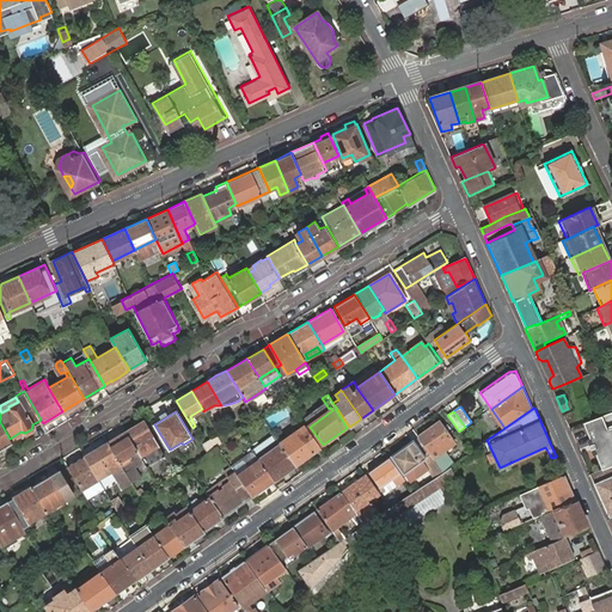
[(611,412),(583,424),(586,430),(587,429),(599,458),(597,459),(601,471),(611,466),(611,412)]
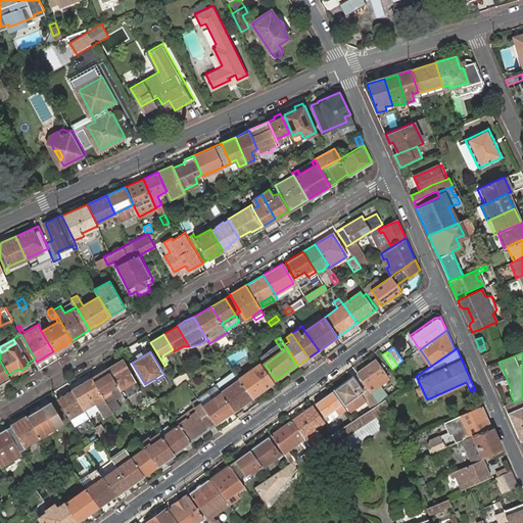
[(106,368),(123,393),(138,383),(122,359),(106,368)]
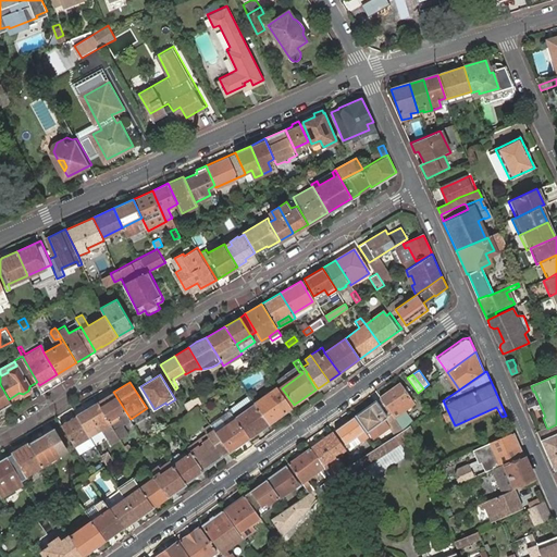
[(0,407),(10,401),(9,399),(0,384),(0,407)]
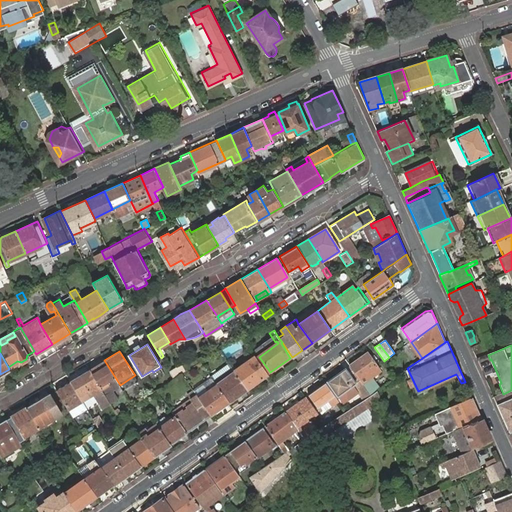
[(366,389),(370,394),(376,390),(378,388),(371,378),(380,371),(367,353),(349,365),(352,369),(366,389)]
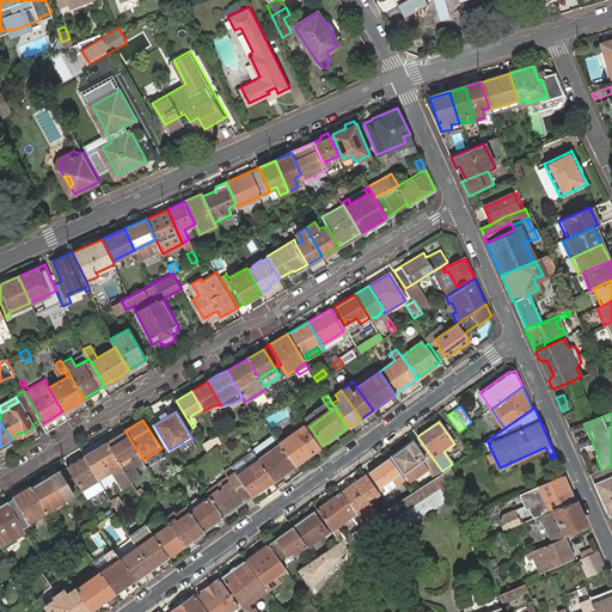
[(280,442),(295,465),(319,448),(306,429),(300,433),(298,430),(280,442)]
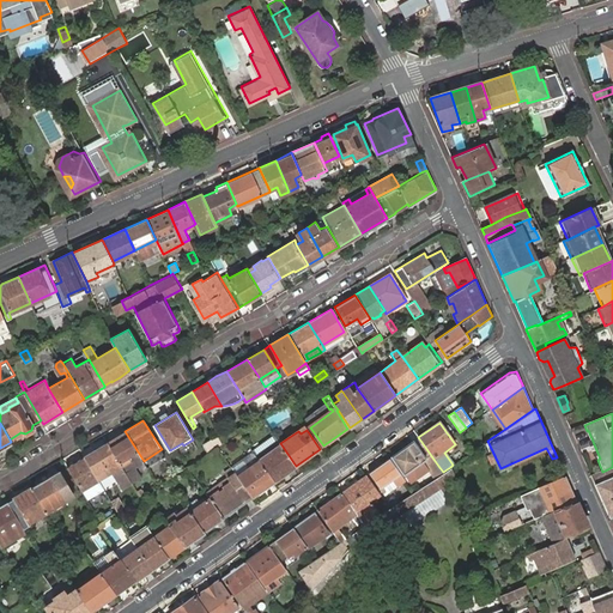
[(125,431),(105,442),(131,481),(132,483),(141,478),(134,467),(144,461),(125,431)]
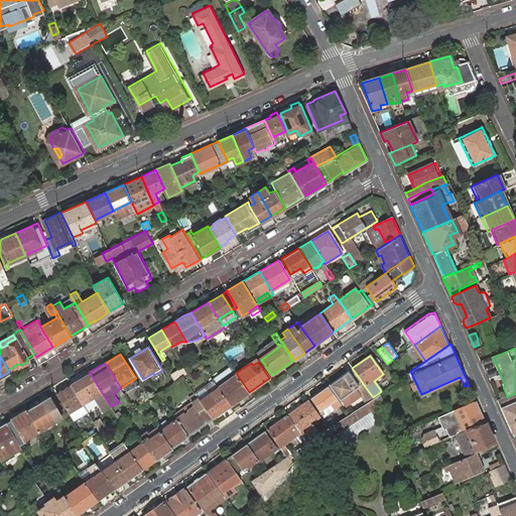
[(487,376),(496,376),(495,363),(487,363),(487,376)]
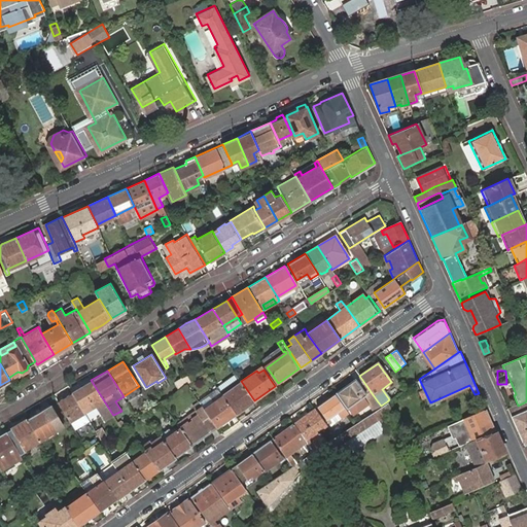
[(187,374),(175,382),(179,389),(187,384),(191,381),(187,374)]
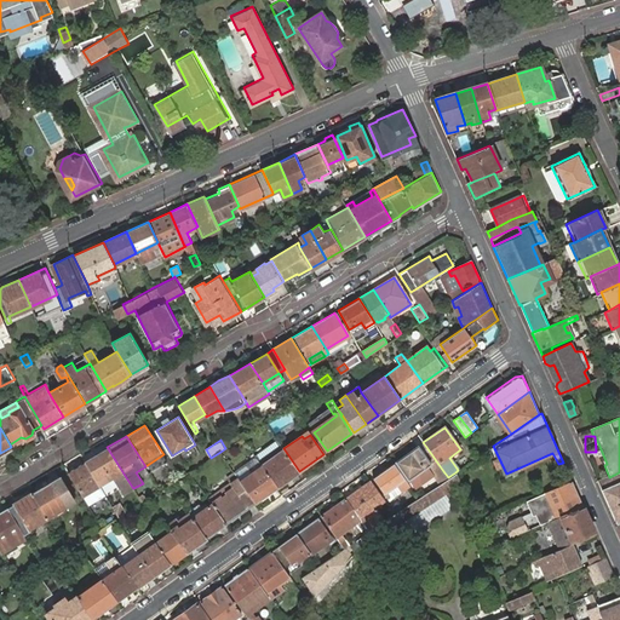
[(279,441),(257,457),(276,487),(299,471),(283,448),(279,441)]
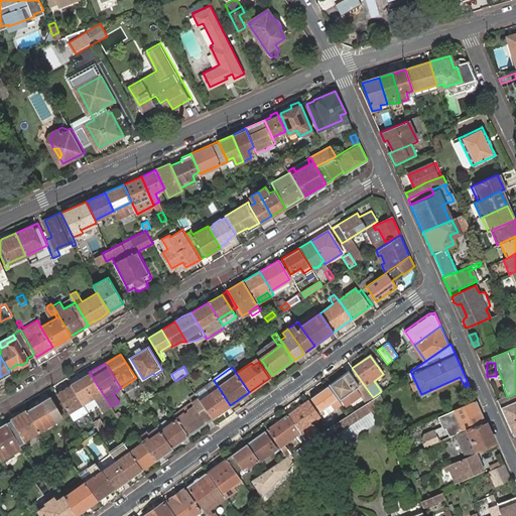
[(364,395),(369,392),(355,372),(351,375),(348,371),(330,384),(340,398),(358,386),(364,395)]
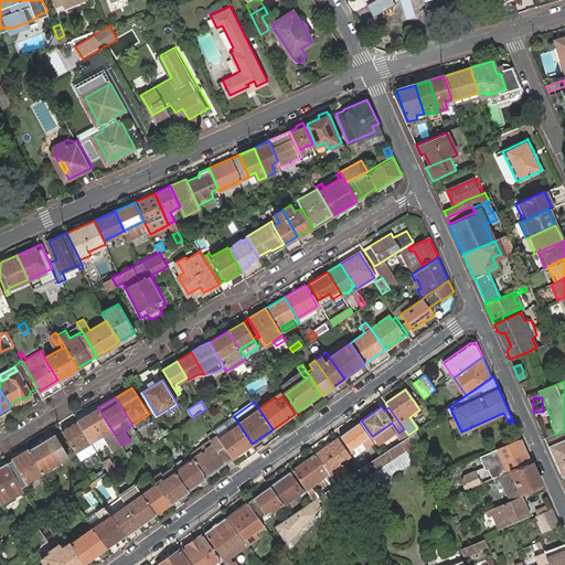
[(120,444),(97,407),(76,420),(89,441),(103,433),(113,448),(120,444)]
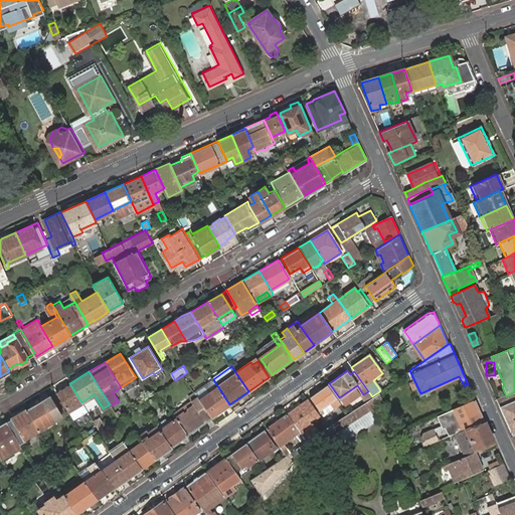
[(194,392),(198,397),(211,417),(229,404),(213,379),(194,392)]
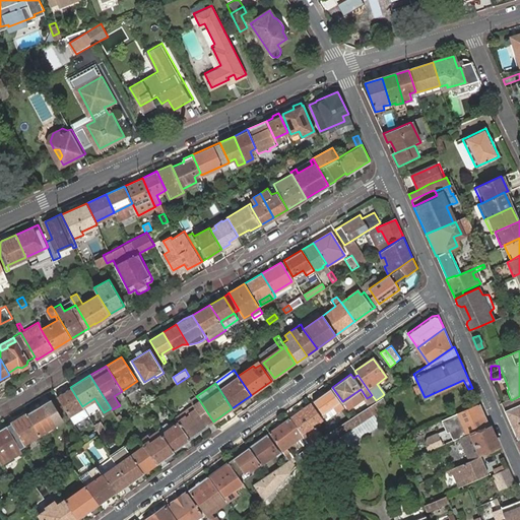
[(87,414),(82,406),(70,387),(56,395),(73,423),(87,414)]
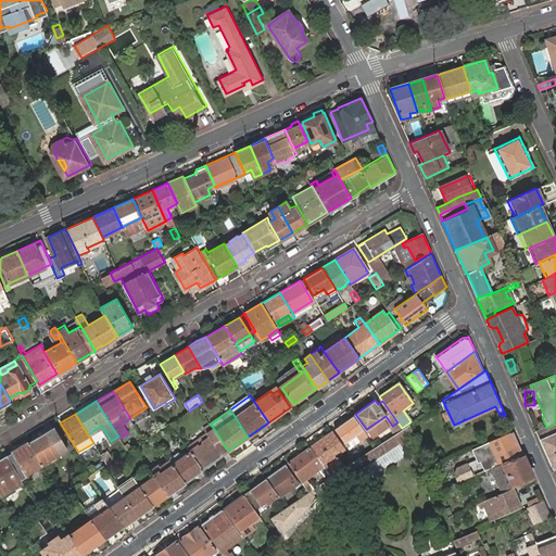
[(351,447),(367,436),(353,415),(335,428),(346,446),(350,444),(351,447)]
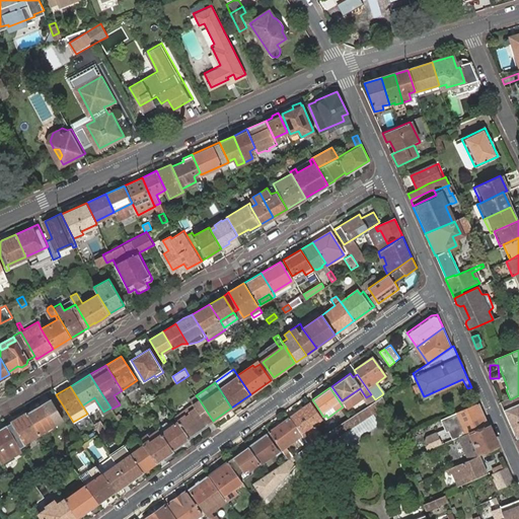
[(139,400),(142,405),(149,400),(146,395),(139,400)]
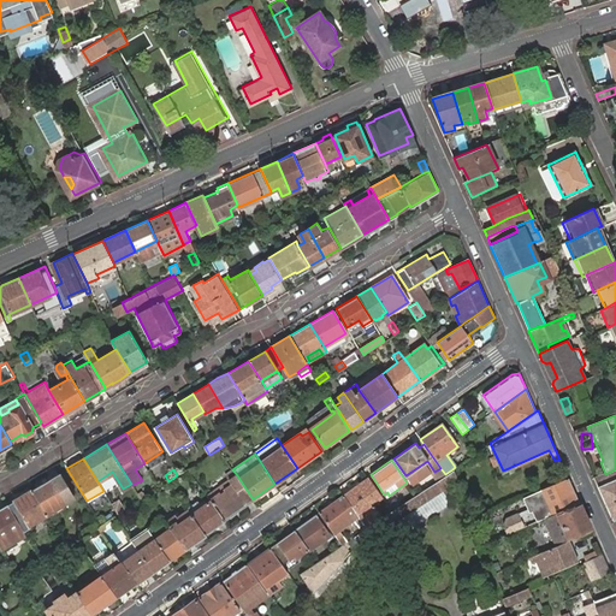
[(362,532),(354,537),(361,544),(456,479),(452,469),(445,474),(415,495),(391,511),(379,520),(367,528),(362,532)]
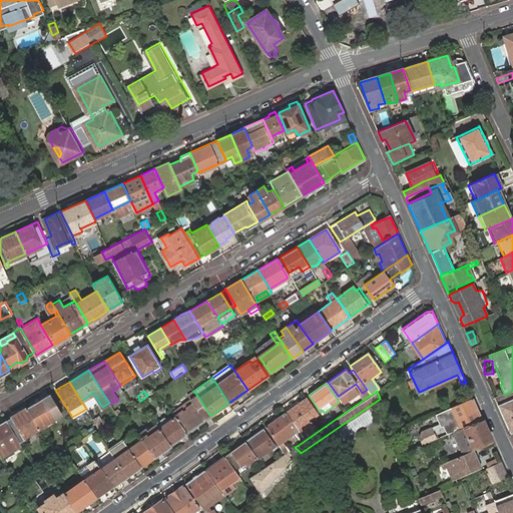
[(512,433),(512,391),(504,395),(495,399),(497,405),(511,435),(512,433)]
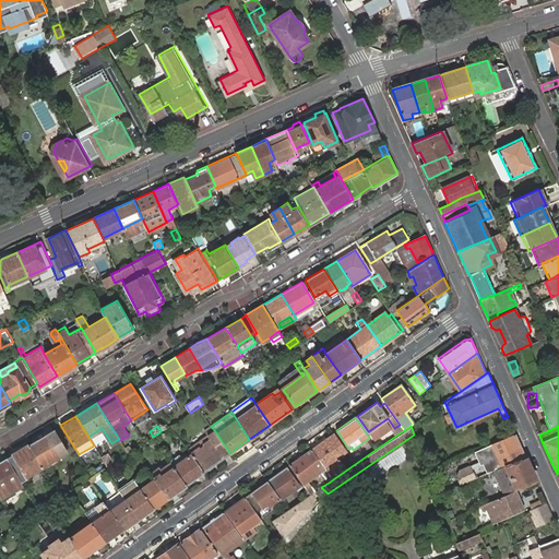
[(28,444),(42,466),(67,451),(54,429),(28,444)]
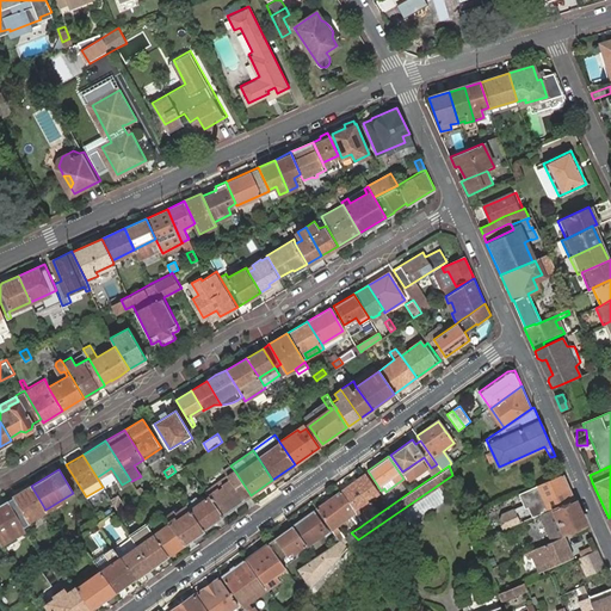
[(207,492),(209,497),(222,516),(251,495),(235,471),(207,492)]
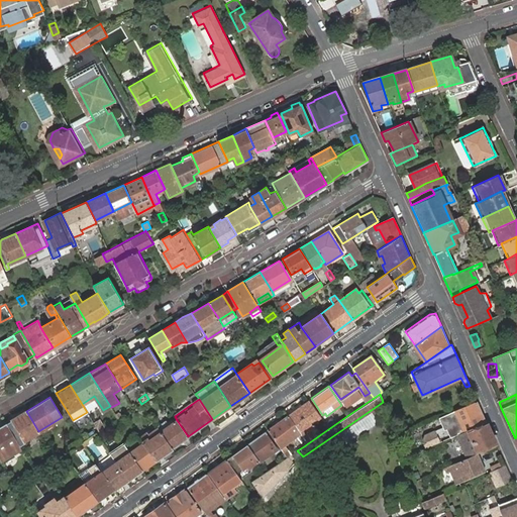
[(306,426),(319,416),(308,400),(293,411),(294,412),(289,416),(302,436),(310,431),(306,426)]
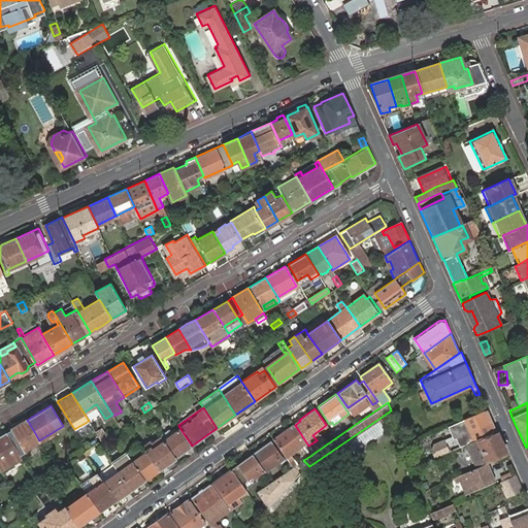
[(467,444),(473,441),(477,439),(496,431),(487,410),(464,420),(450,427),(455,438),(457,437),(461,447),(467,444)]
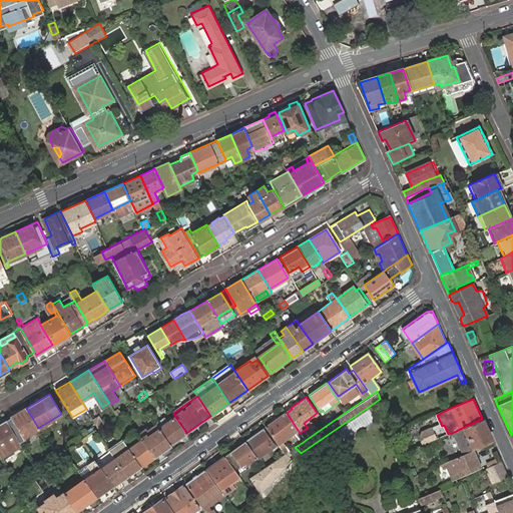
[(18,440),(38,428),(26,408),(5,420),(18,440)]
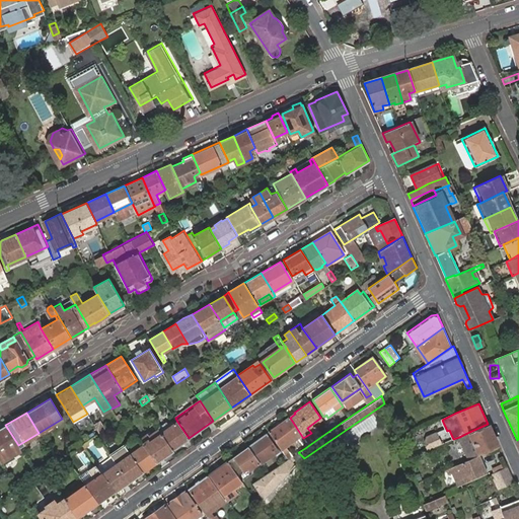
[(269,431),(285,453),(289,450),(287,446),(298,438),(301,443),(305,440),(303,438),(290,418),(289,417),(269,431)]
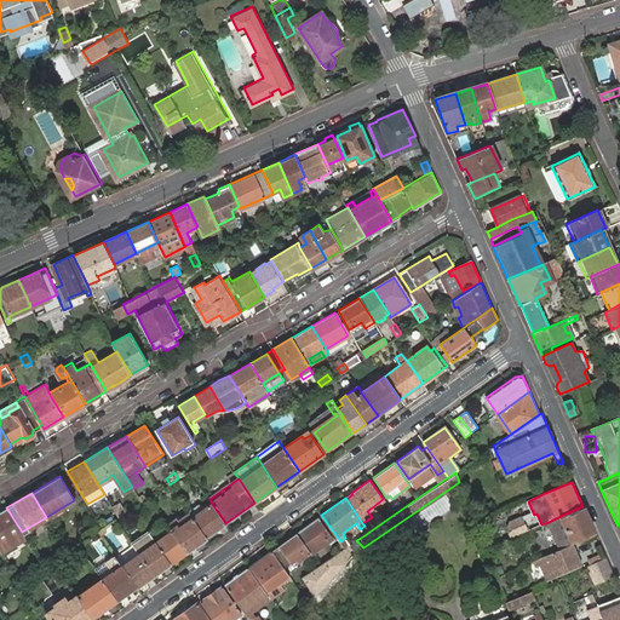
[(190,509),(189,512),(205,538),(225,523),(212,504),(211,505),(210,504),(205,503),(201,505),(200,503),(190,509)]
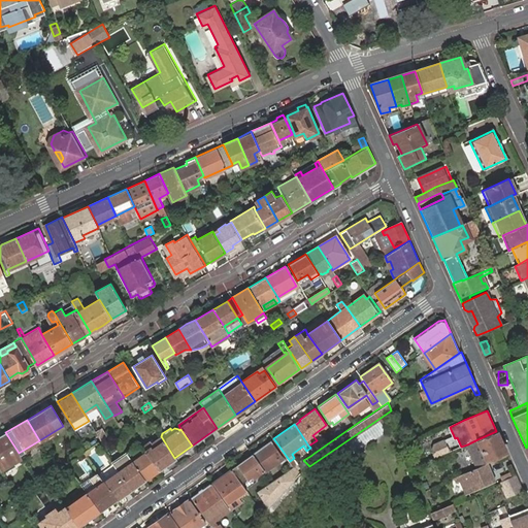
[(96,433),(101,440),(106,437),(102,430),(96,433)]
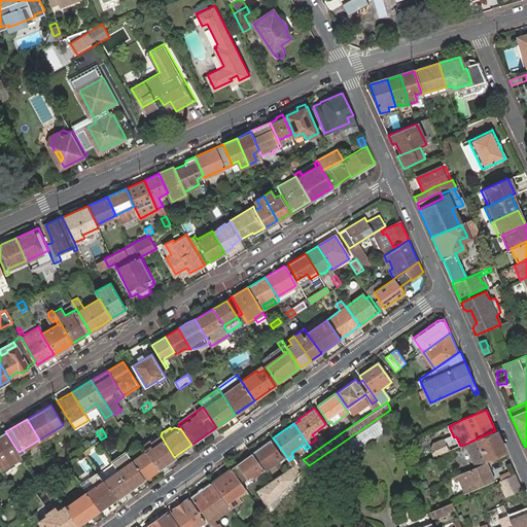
[(486,463),(506,455),(495,430),(477,438),(472,441),(466,444),(477,467),(486,463)]
